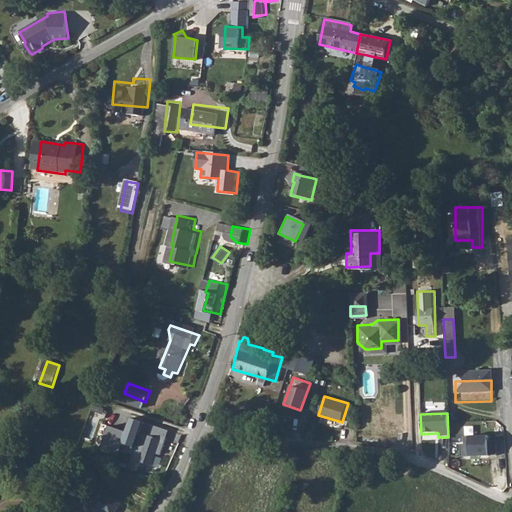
[(131,455),(143,421),(130,416),(125,431),(101,423),(94,442),(131,455)]
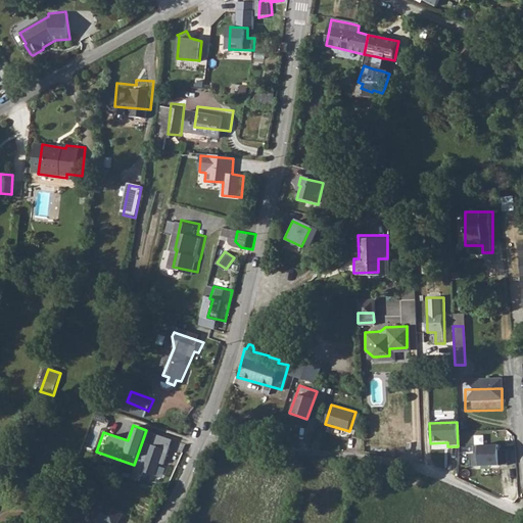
[(153,462),(165,466),(175,439),(146,430),(134,465),(133,472),(148,477),(153,462)]
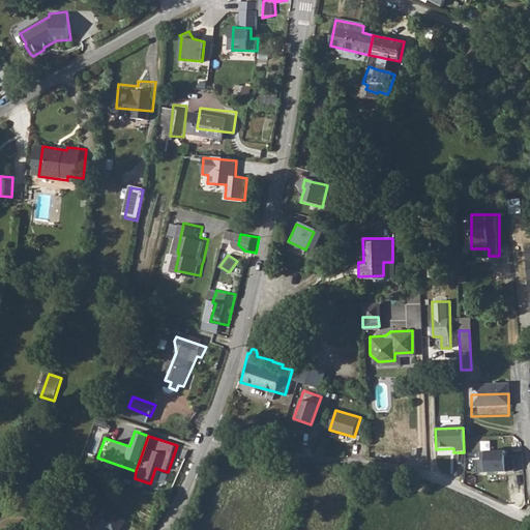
[(505,471),(504,451),(482,452),(482,460),(477,460),(478,472),(505,471)]
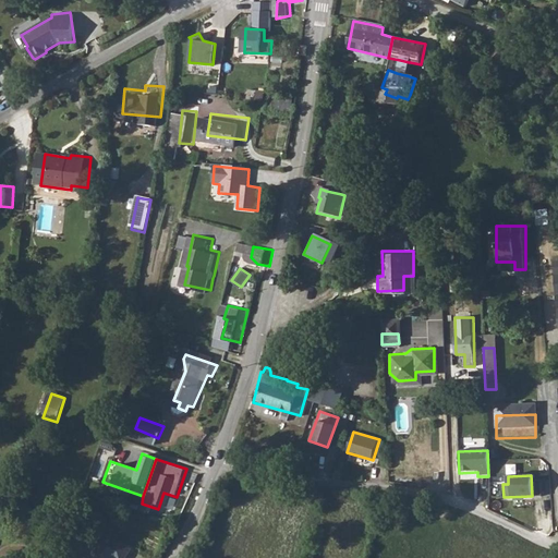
[(104,496),(97,494),(94,505),(100,507),(104,496)]
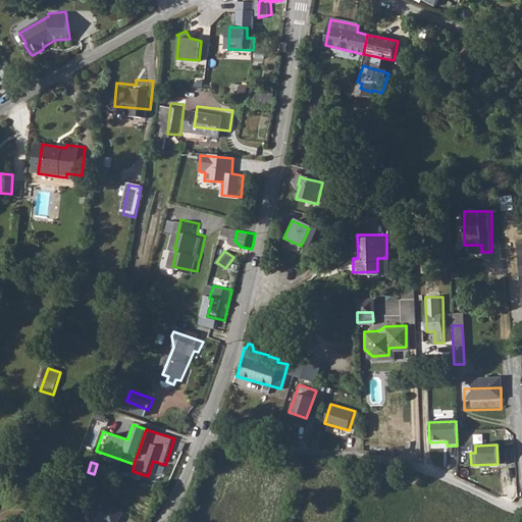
[(84,521),(109,521),(110,521),(111,521),(118,521),(124,512),(99,497),(91,511),(84,521)]
